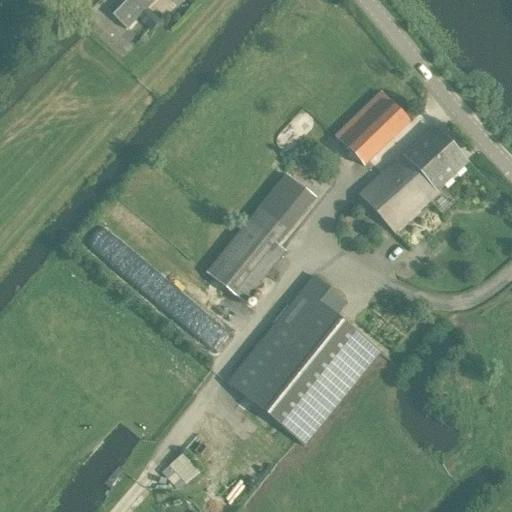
[(127,0),(113,15),(112,16),(126,30),(133,23),(137,19),(148,29),(149,31),(151,29),(159,20),(148,9),(149,8),(156,0),(127,0)]
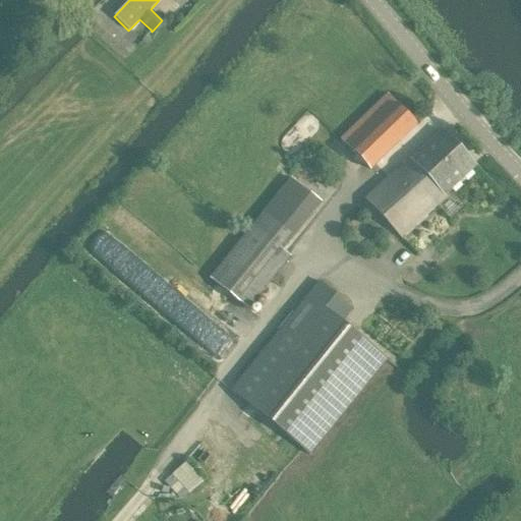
[(370,170),(416,126),(389,98),(343,141),(370,170)]
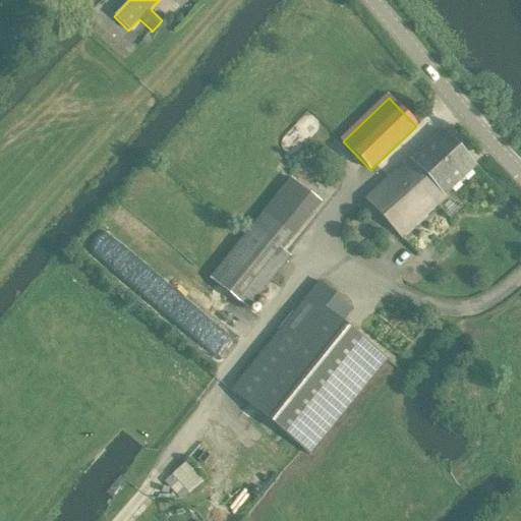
[(367,201),(402,237),(475,168),(442,132),(367,201)]
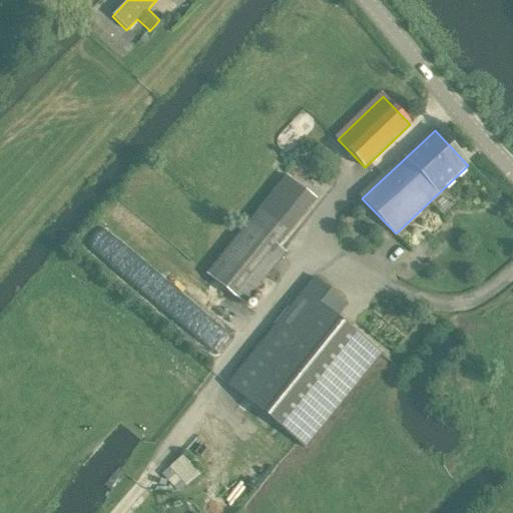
[(241,229),(205,274),(208,276),(244,305),(287,253),(279,247),(249,223),(248,223),(247,222),(241,229)]
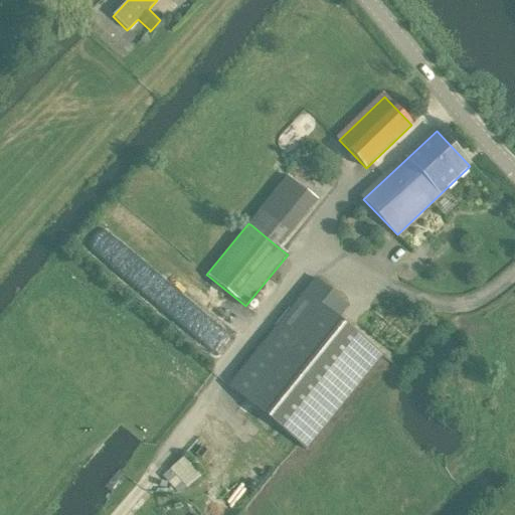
[(317,280),(229,387),(306,450),(382,356),(338,320),(349,306),(317,280)]
